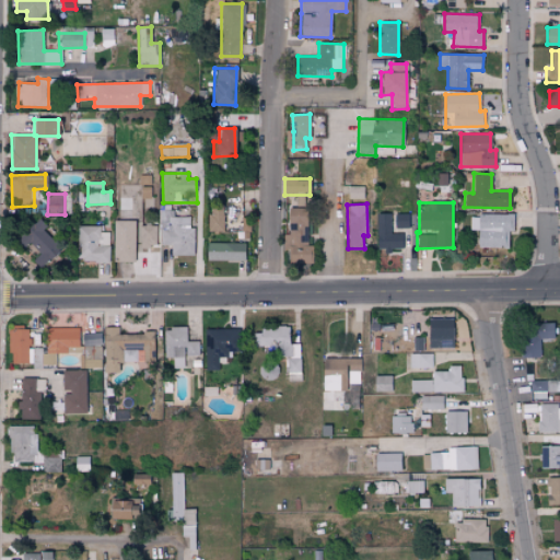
[(223,206),(210,206),(209,231),(223,232),(223,206)]
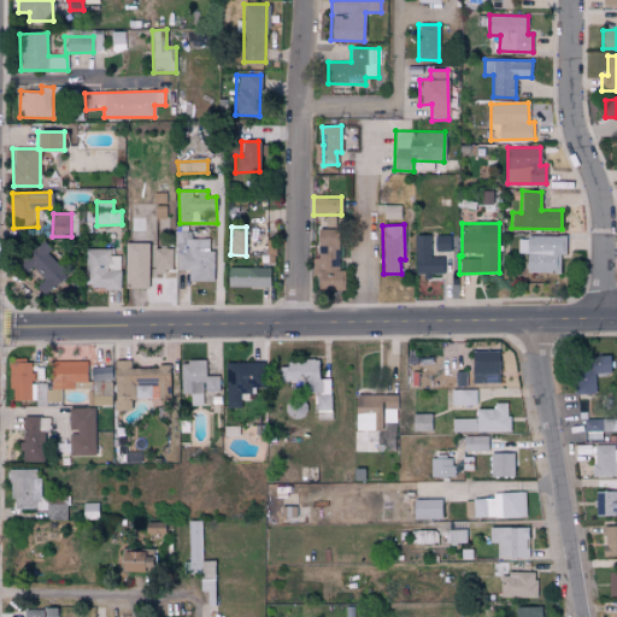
[(316,289),(344,291),(344,271),(339,270),(339,229),(316,229),(316,250),(321,250),(319,270),(316,270),(316,289)]
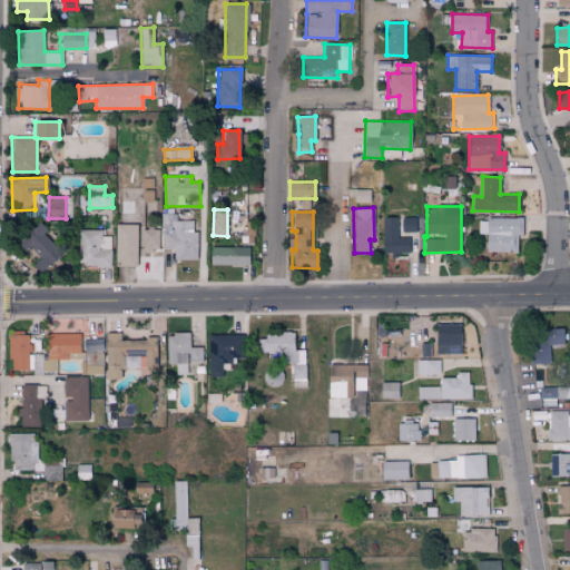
[(198,232),(194,232),(194,220),(177,220),(177,215),(164,215),(163,249),(174,249),(174,259),(198,261),(198,232)]
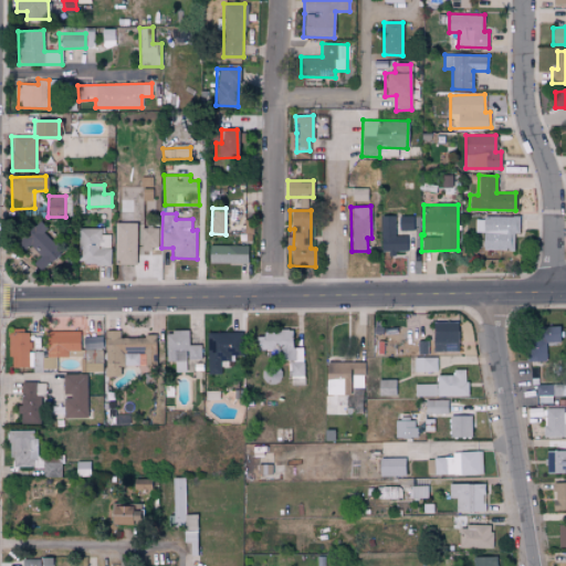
[(406,236),(395,236),(394,215),(379,216),(380,251),(406,251),(406,236)]
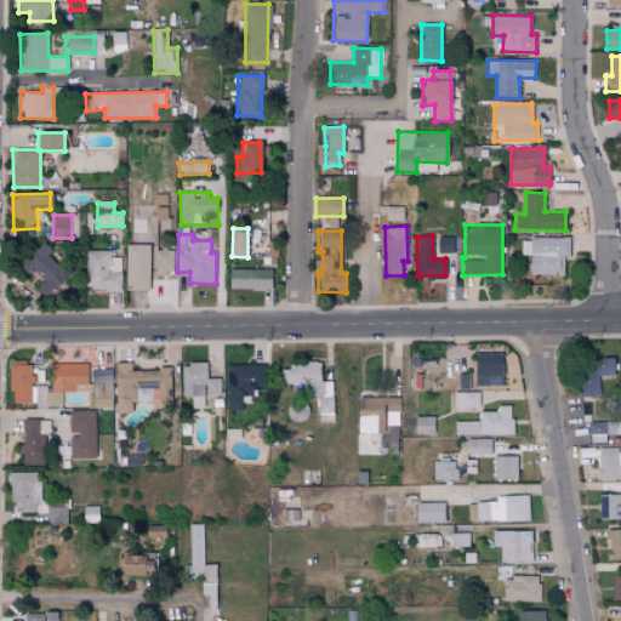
[(438,254),(454,254),(453,237),(437,237),(438,254)]
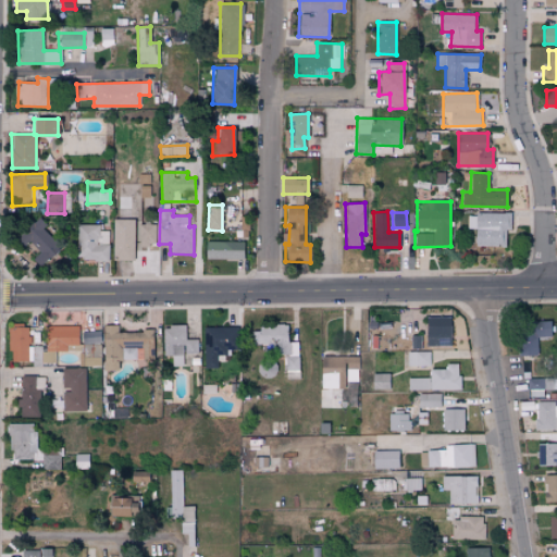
[(509,213),(468,213),(467,226),(475,226),(475,246),(508,246),(509,213)]
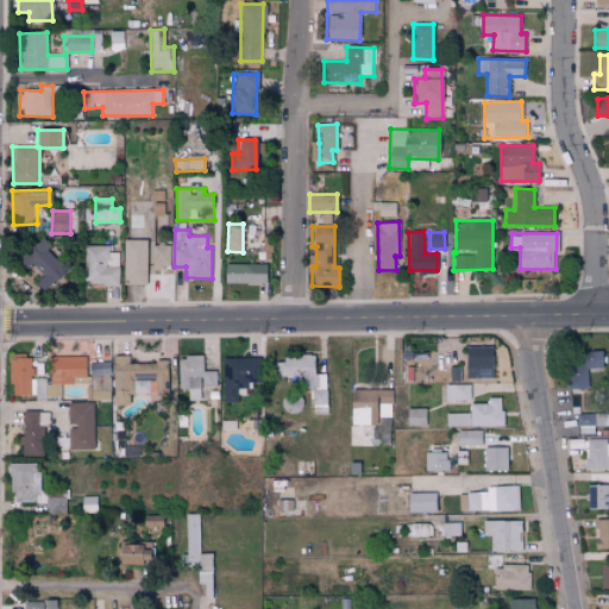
[(36,283),(44,292),(68,269),(39,239),(18,259),(26,268),(32,263),(44,276),(36,283)]
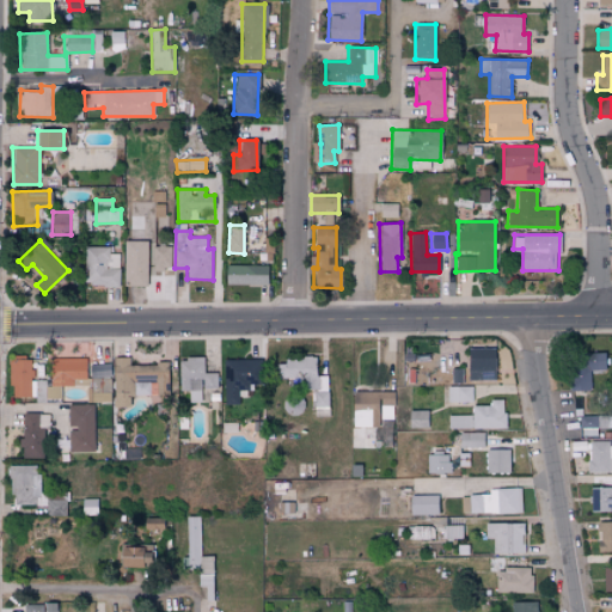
[(147,286),(148,242),(124,240),(123,286),(147,286)]
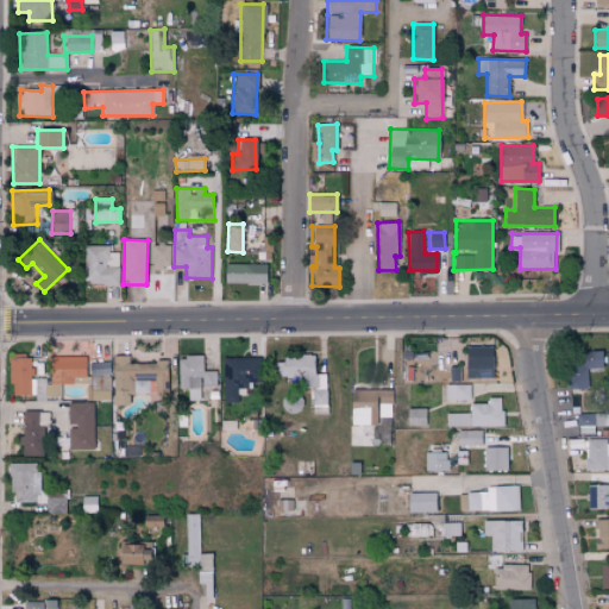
[(107,246),(85,245),(83,284),(119,284),(119,252),(107,252),(107,246)]
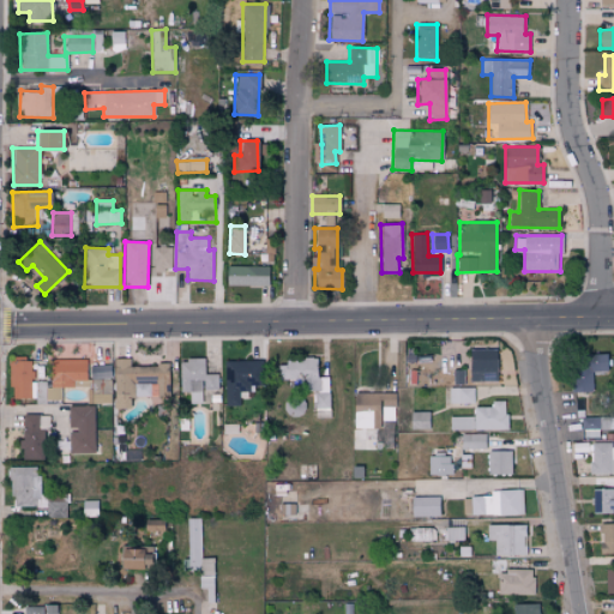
[(173,247),(154,247),(152,271),(172,271),(173,247)]
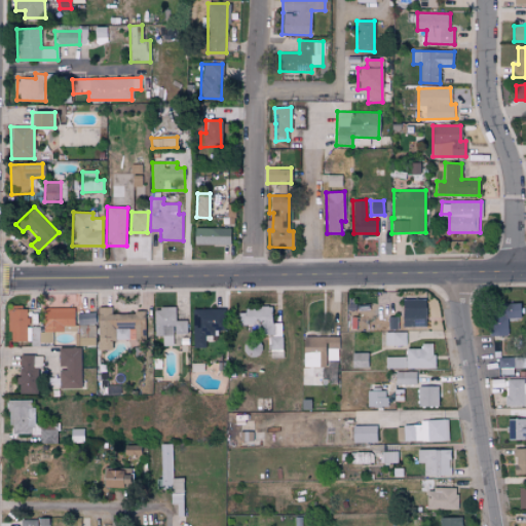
[(230,228),(194,227),(194,243),(229,245),(230,228)]
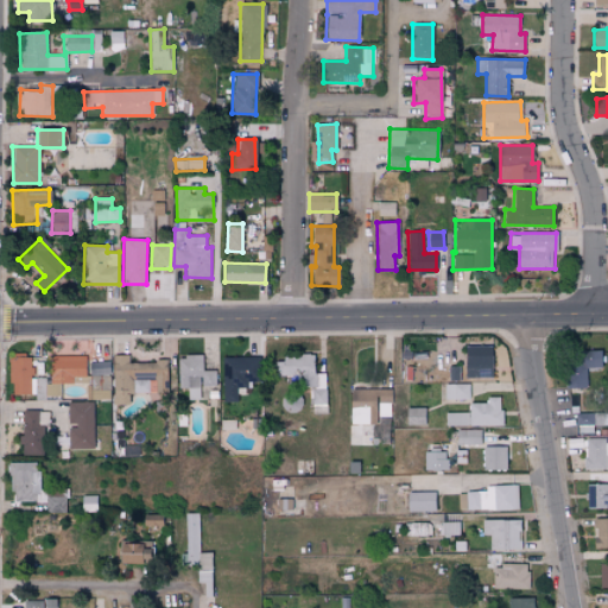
[(570,388),(587,388),(586,368),(601,367),(600,350),(568,352),(570,388)]
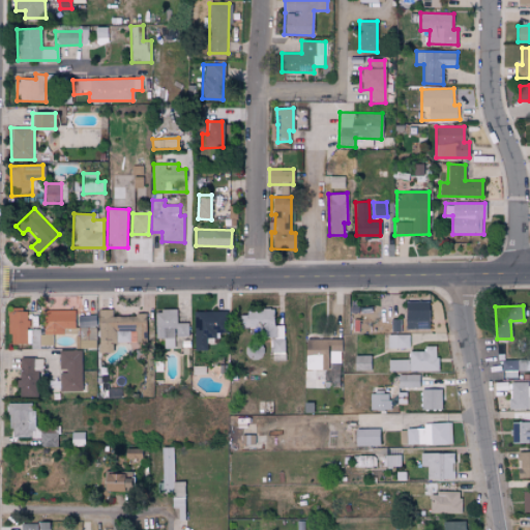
[(10,345),(39,344),(39,329),(29,329),(29,308),(9,310),(10,345)]
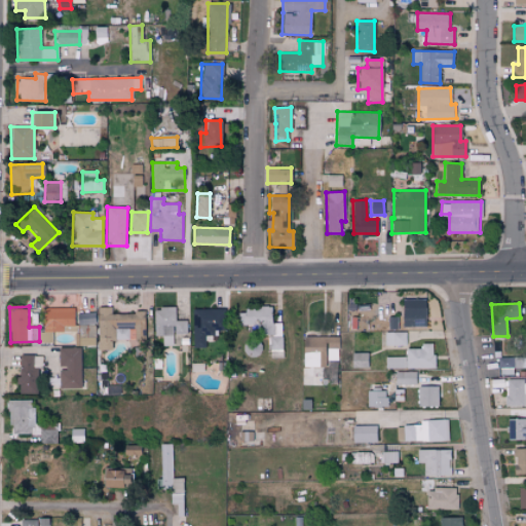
[(145,312),(112,312),(112,307),(99,307),(99,350),(113,350),(113,339),(145,339),(145,312)]
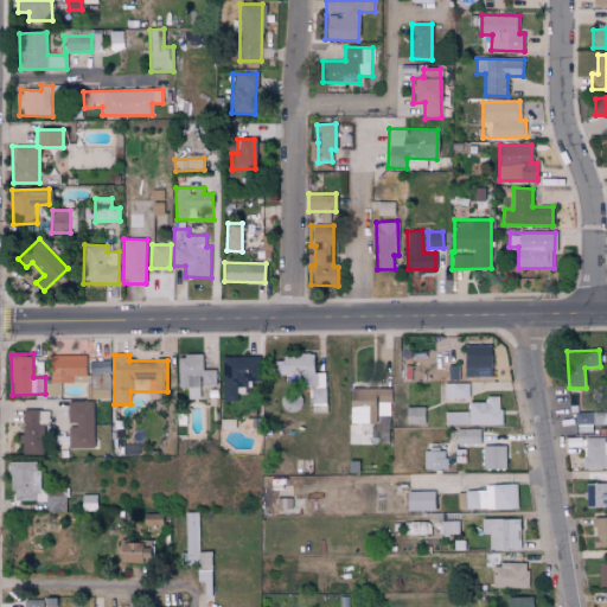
[(177,356),(178,388),(187,387),(187,398),(209,398),(208,385),(217,385),(216,370),(203,370),(202,355),(177,356)]
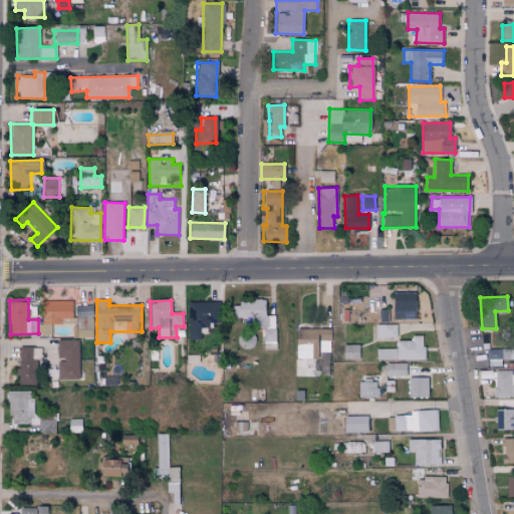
[(72,301),(43,301),(43,324),(61,324),(61,319),(72,318),(72,301)]
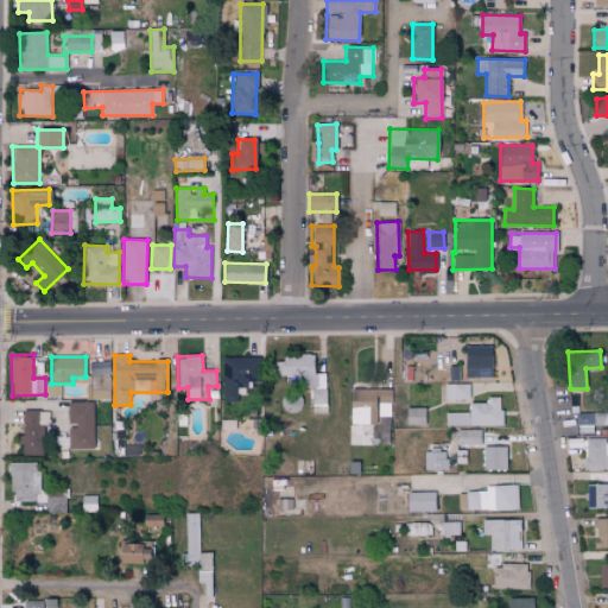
[(222,401),(238,400),(236,388),(248,387),(247,381),(261,381),(260,356),(222,358),(222,401)]
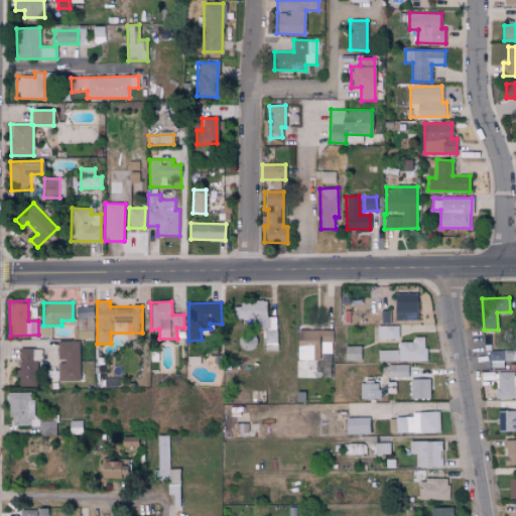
[(232,318),(255,318),(255,330),(265,330),(265,342),(276,342),(276,317),(266,317),(266,302),(232,302),(232,318)]
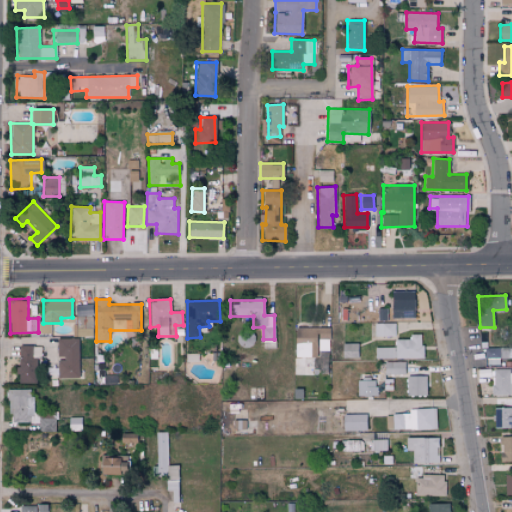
[(91,311),(76,311),(77,336),(91,336),(91,311)]
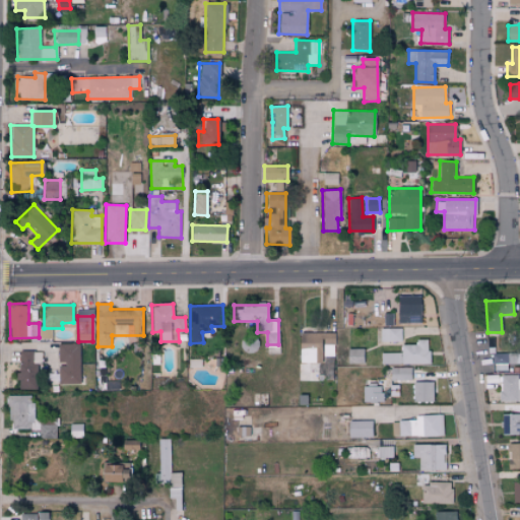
[(401,328),(380,328),(380,341),(400,341),(401,328)]
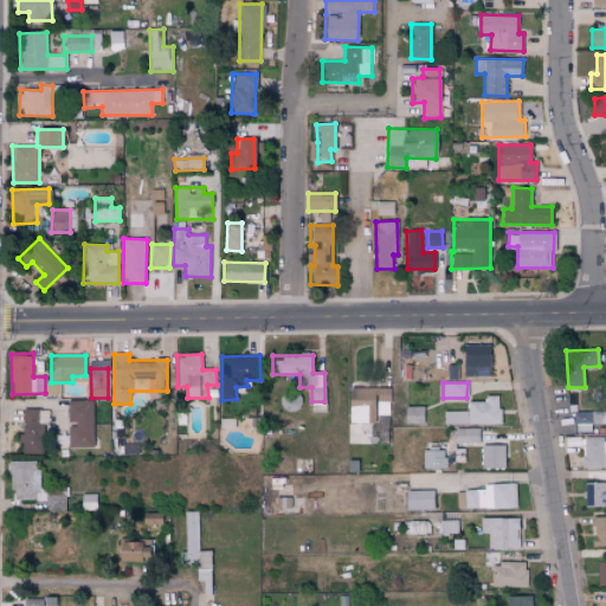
[(376,423),(376,414),(389,416),(391,388),(349,387),(348,423),(376,423)]
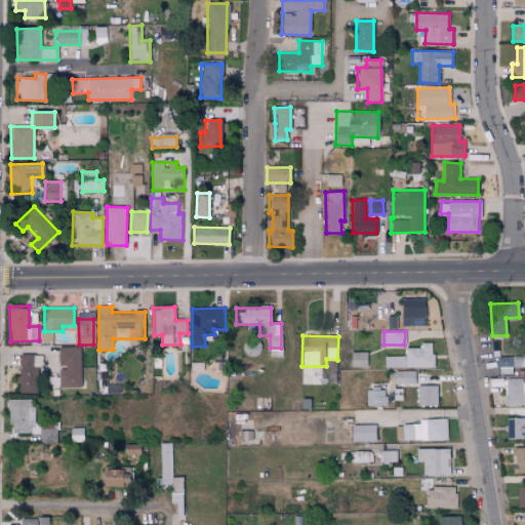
[(384,366),(433,367),(433,342),(419,342),(418,348),(404,348),(404,356),(384,356),(384,366)]
